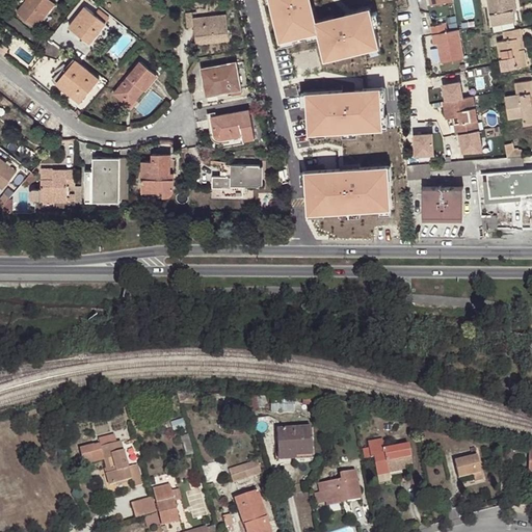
[(45,0),(25,0),(26,1),(17,12),(35,28),(53,6),(45,0)]
